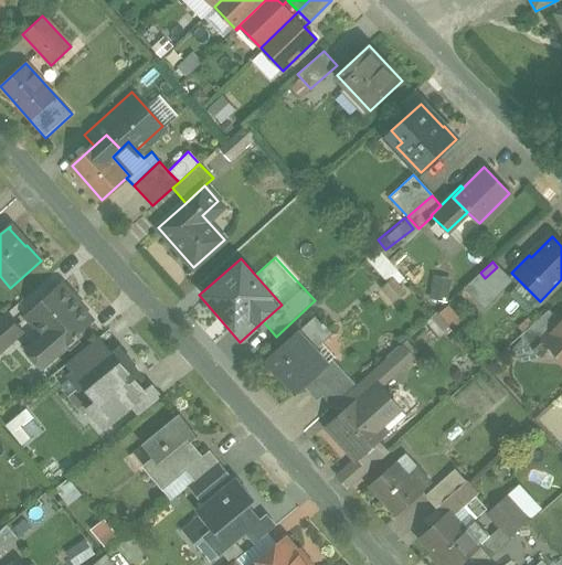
[(509,279),(497,267),(485,278),(498,291),(509,279)]
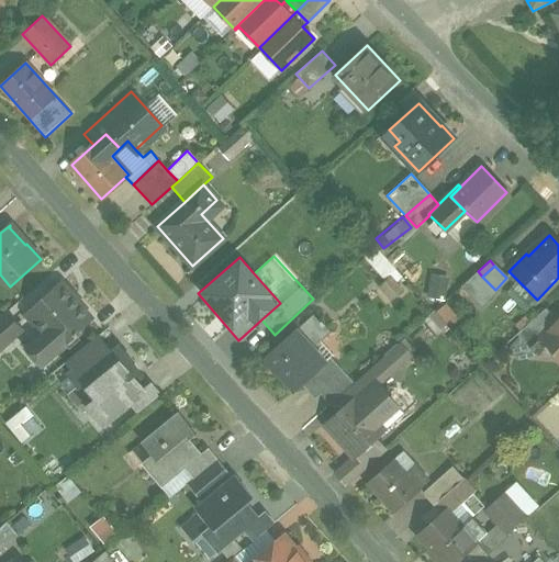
[(400,289),(389,277),(379,285),(391,298),(400,289)]
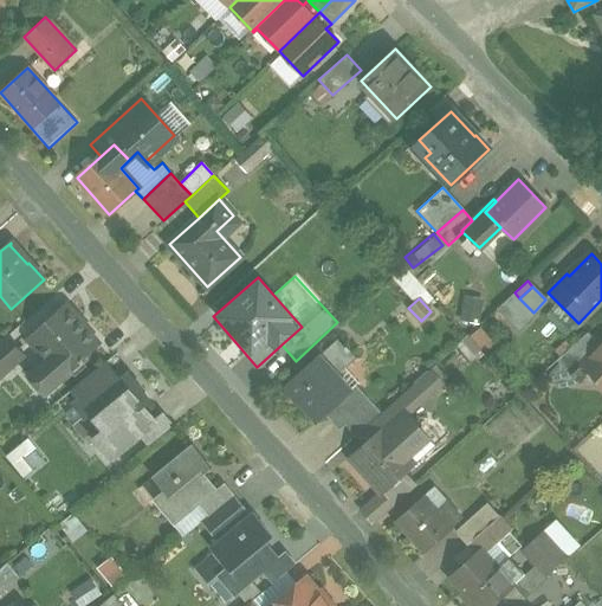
[(88,330),(65,304),(27,340),(46,360),(31,373),(47,392),(84,359),(83,359),(98,346),(88,334),(88,333),(88,330)]
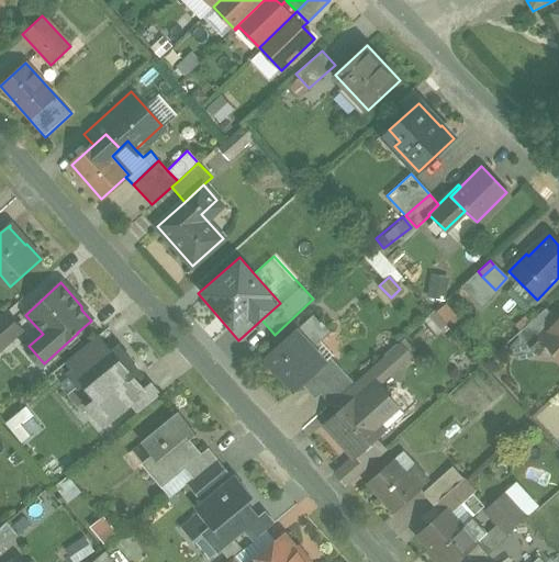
[(545,308),(516,334),(538,356),(548,345),(540,337),(558,319),(545,308)]
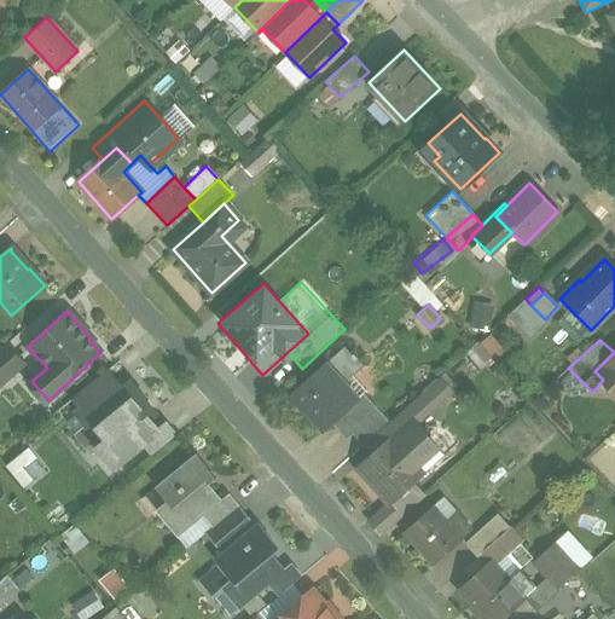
[(344,343),(293,391),(307,406),(306,408),(324,428),(336,416),(361,393),(360,392),(352,399),(338,383),(361,363),(355,356),(355,354),(353,352),(352,352),(344,343)]
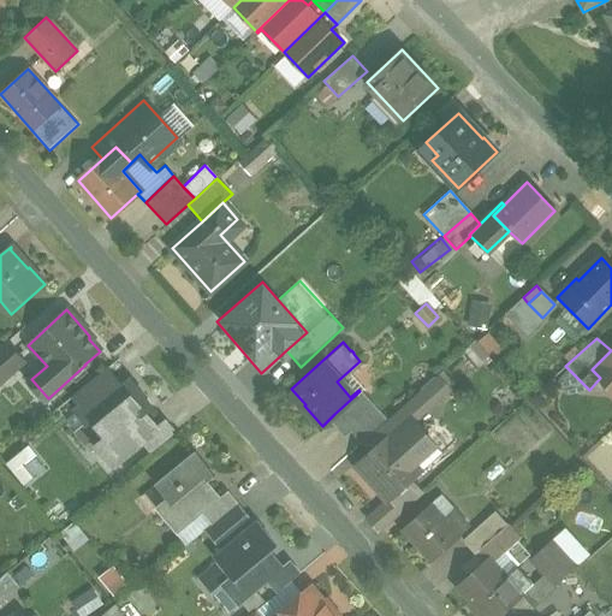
[(9,344),(0,351),(0,384),(24,363),(9,344)]
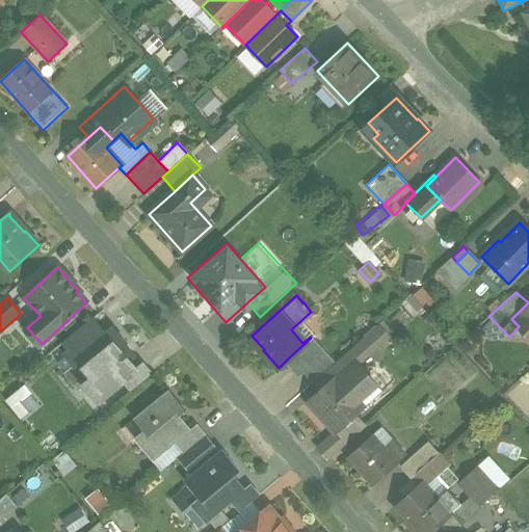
[(528,301),(528,302),(511,319),(519,326),(528,336),(528,301)]
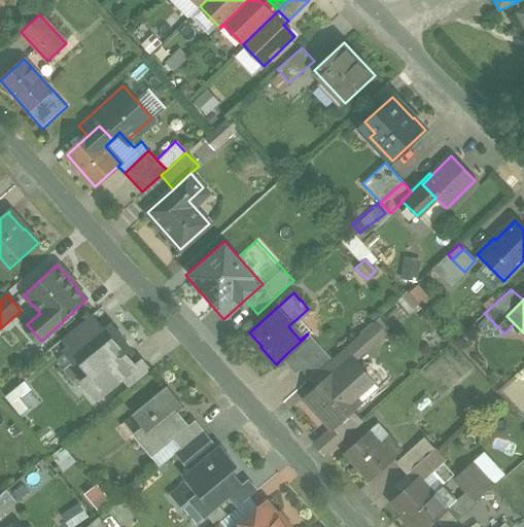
[(104,332),(90,316),(62,339),(69,349),(65,352),(73,361),(76,358),(91,376),(82,382),(96,398),(121,378),(130,387),(148,371),(140,360),(134,365),(118,347),(125,342),(112,325),(104,332)]
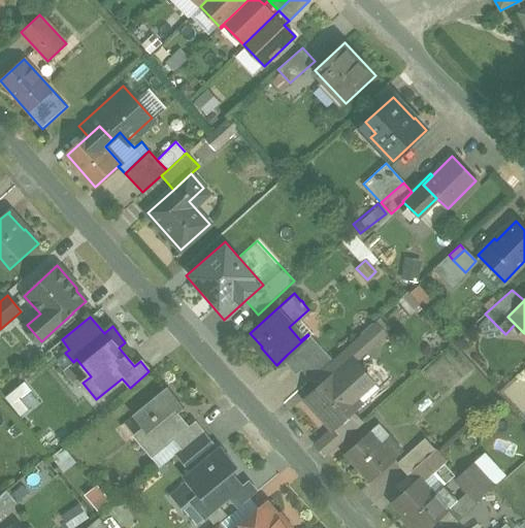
[(308,335),(287,355),(309,380),(322,369),(331,360),(308,335)]
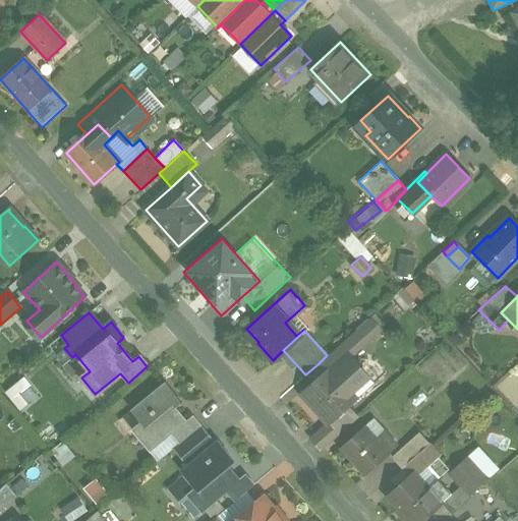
[(351,335),(339,344),(347,353),(349,355),(360,345),(351,335)]
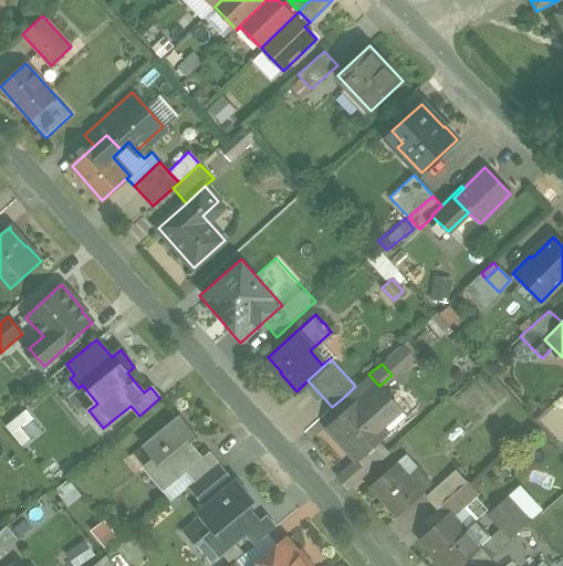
[(355,386),(345,396),(352,405),(356,400),(357,401),(373,387),(374,388),(377,384),(368,374),(355,386)]
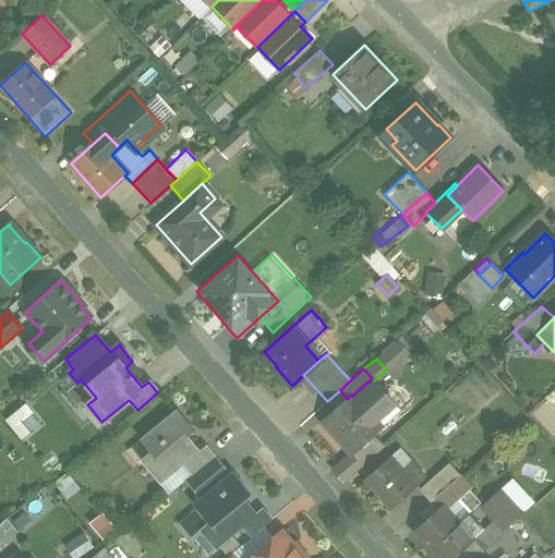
[(347,399),(322,421),(351,453),(372,436),(383,425),(377,419),(381,415),(371,404),(381,396),(379,395),(369,383),(368,381),(352,396),(351,395),(347,399)]
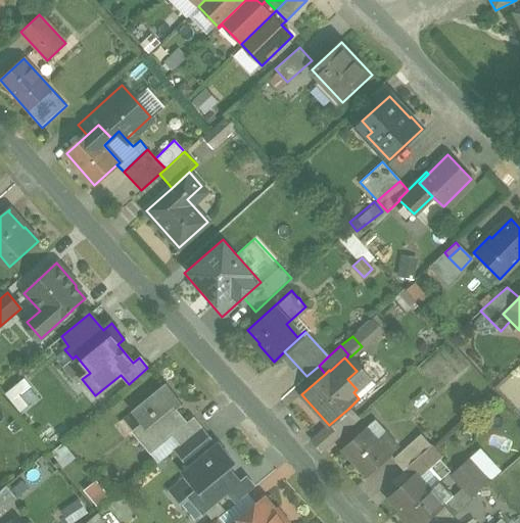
[(375,384),(359,367),(356,370),(357,371),(347,379),(357,389),(353,392),(359,398),(375,384)]
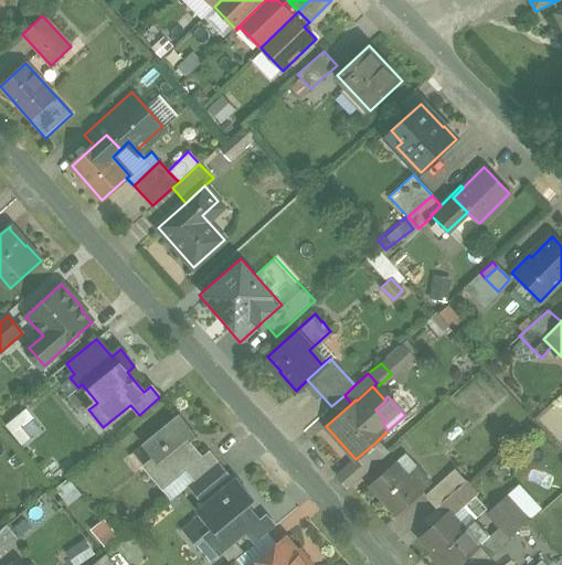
[(13,446),(22,439),(13,427),(25,418),(19,411),(0,424),(0,428),(13,446)]
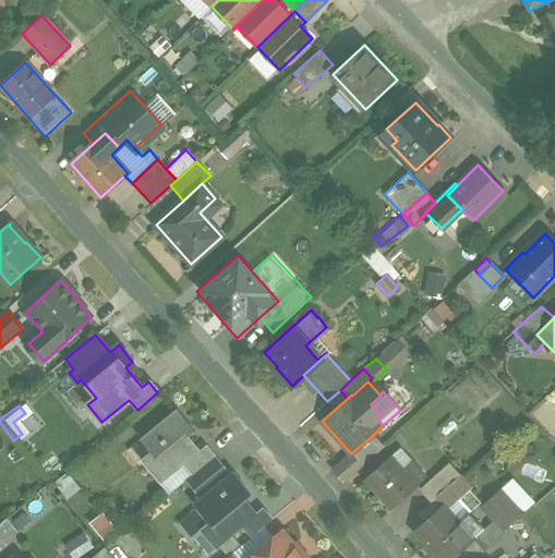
[(175,409),(139,439),(154,458),(144,465),(159,485),(183,465),(200,451),(198,450),(182,431),(189,425),(175,409)]
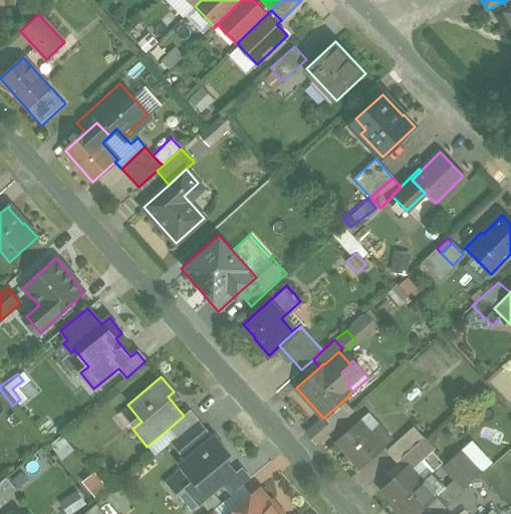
[(342,402),(323,418),(321,420),(331,430),(351,413),(342,402)]
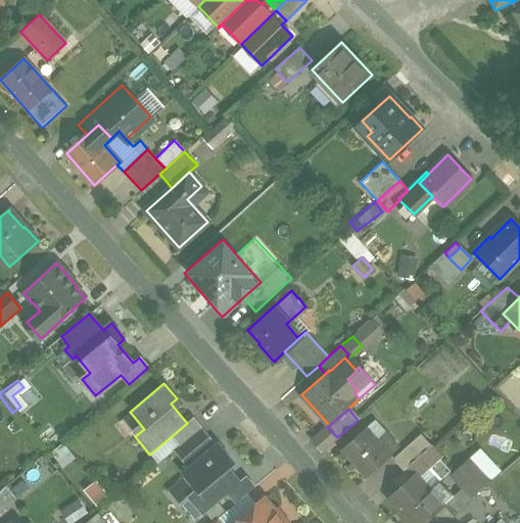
[(192,417),(186,422),(187,423),(172,436),(180,445),(201,427),(192,417)]
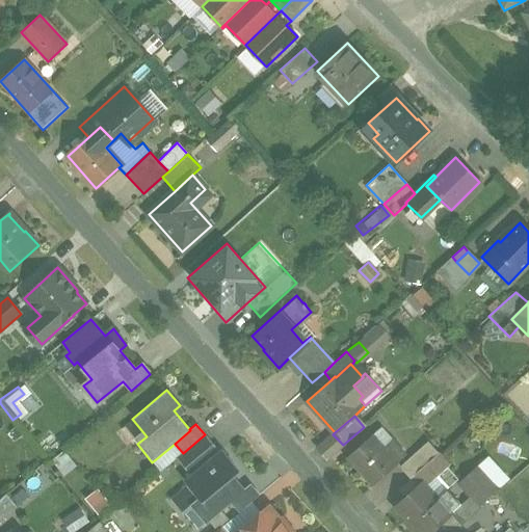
[(382,449),(370,435),(346,457),(371,486),(396,463),(394,462),(403,454),(392,442),(382,449)]
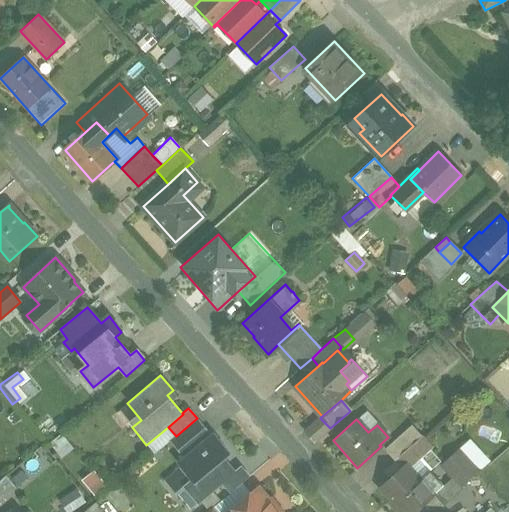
[(317,420),(296,429),(302,443),(323,434),(317,420)]
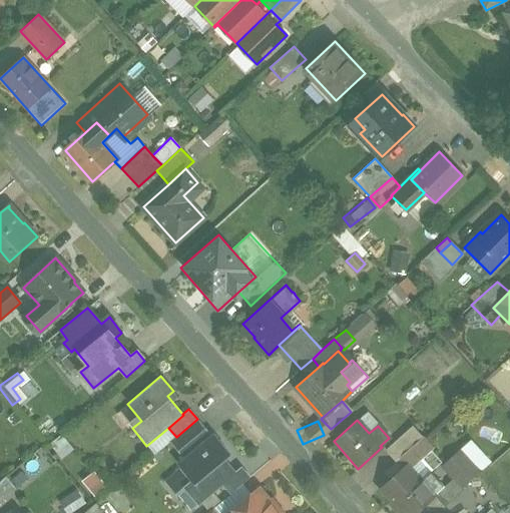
[(411,427),(384,451),(394,463),(421,438),(411,427)]
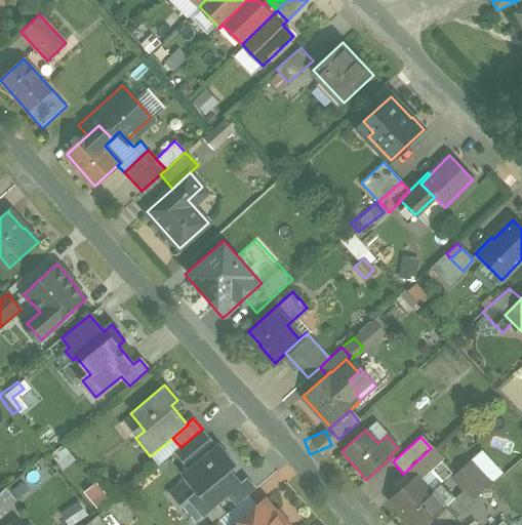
[(217,445),(183,474),(198,493),(189,500),(202,516),(228,495),(241,484),(240,484),(225,466),(231,460),(217,445)]
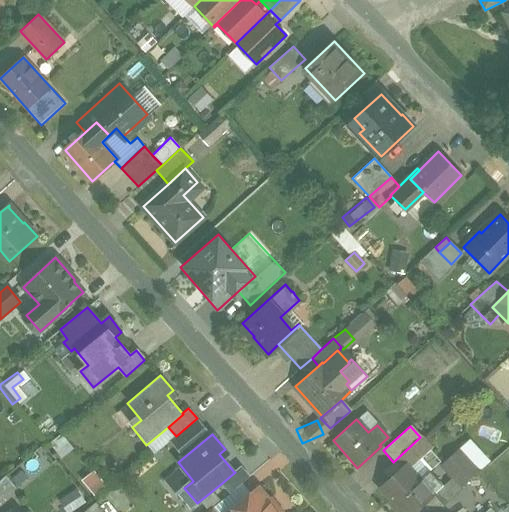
[(486,459),(471,441),(462,450),(477,467),(486,459)]
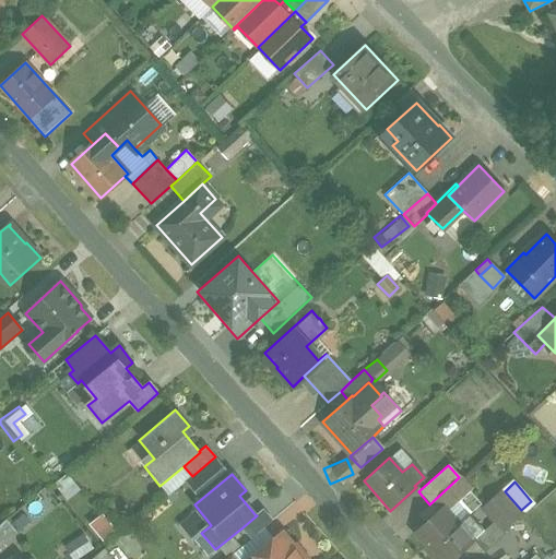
[(504,489),(482,509),(501,531),(522,511),(521,510),(505,491),(504,489)]
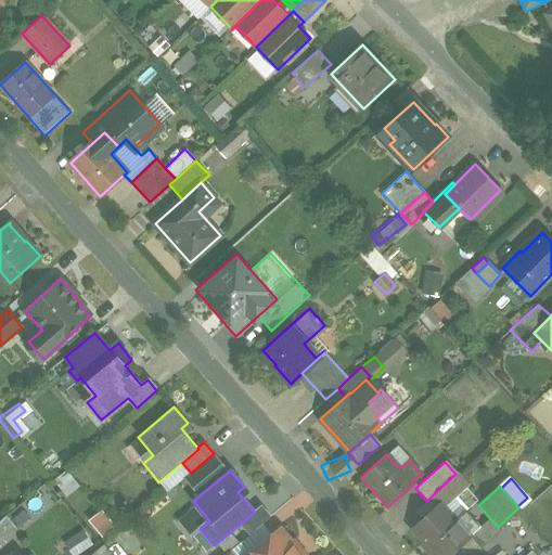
[(438,504),(411,528),(428,546),(426,549),(432,554),(449,554),(470,538),(469,537),(480,527),(466,512),(456,521),(438,504)]
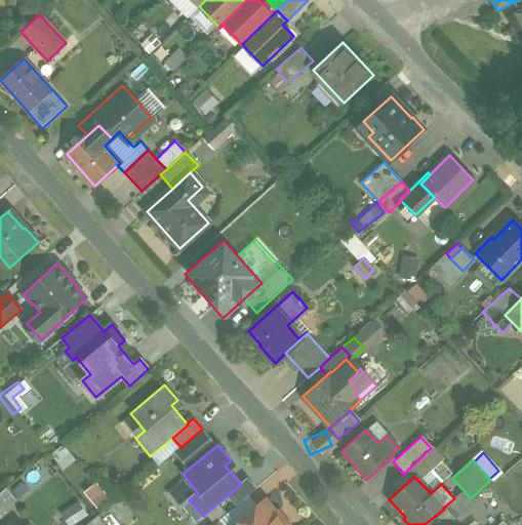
[(246,479),(240,484),(241,484),(228,495),(235,505),(254,489),(246,479)]
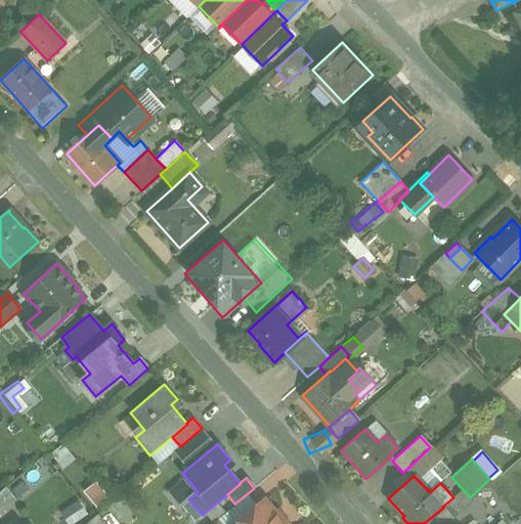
[(91,508),(103,498),(89,481),(77,490),(91,508)]
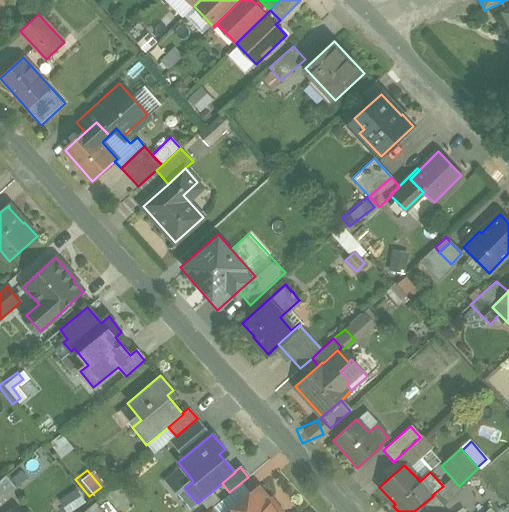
[(5,475),(0,479),(0,501),(16,488),(5,475)]
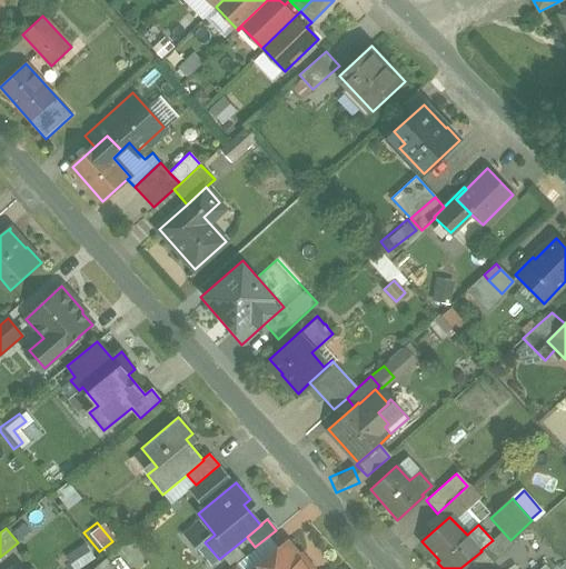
[(308,568),(287,542),(254,568),(308,568)]
